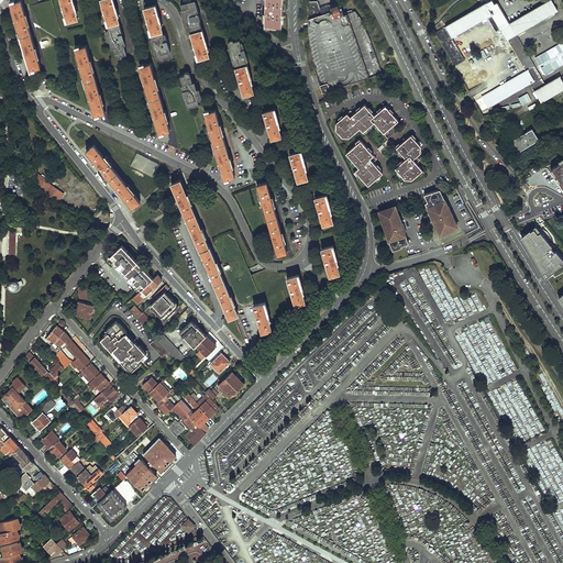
[(26,56),(31,72),(35,70),(35,68),(40,67),(37,57),(36,57),(35,54),(37,53),(36,47),(34,47),(28,24),(26,24),(25,20),(28,19),(22,0),(19,0),(18,0),(17,0),(13,0),(10,1),(14,18),(13,18),(15,23),(17,22),(19,31),(18,32),(21,42),(22,42),(24,51),(23,52),(24,56),(26,56)]
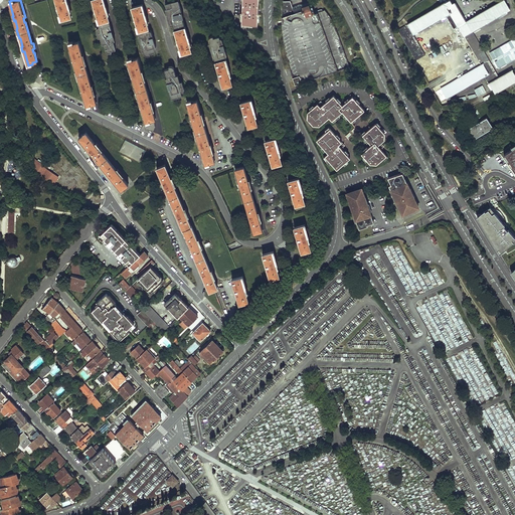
[(58,15),(60,20),(70,17),(68,8),(70,8),(67,0),(55,0),(57,5),(56,6),(57,10),(59,10),(60,15),(58,15)]
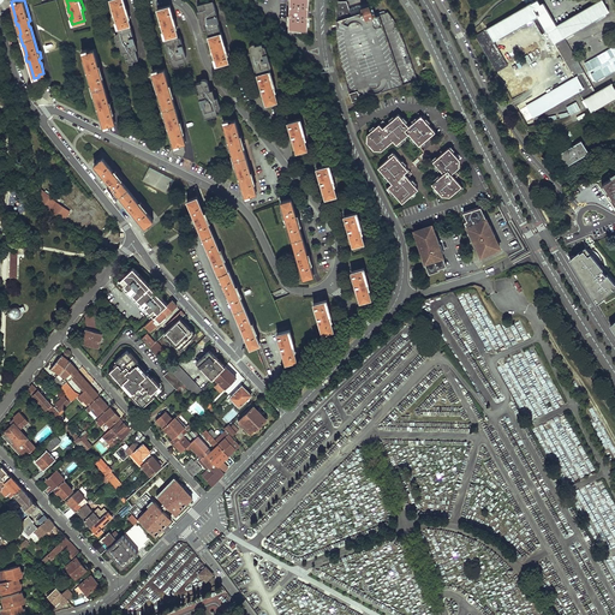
[(115,22),(118,27),(123,43),(120,45),(121,49),(121,53),(125,52),(126,57),(125,58),(126,61),(129,63),(131,63),(132,63),(131,60),(135,60),(132,51),(132,49),(131,43),(135,42),(127,12),(129,12),(125,0),(111,0),(114,10),(113,10),(114,16),(115,16),(117,21),(115,22)]
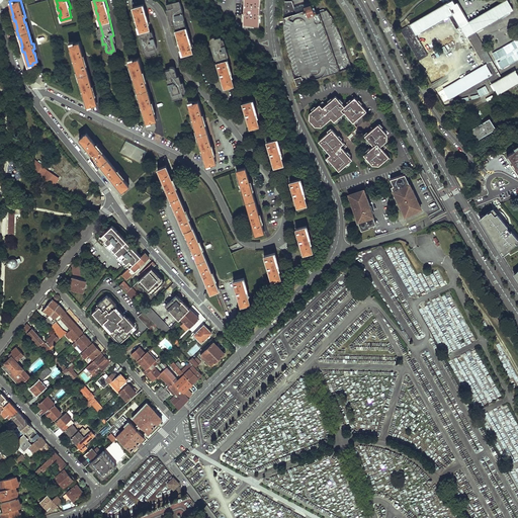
[(176,28),(186,25),(184,18),(185,17),(179,0),(177,0),(166,4),(168,8),(169,13),(170,14),(171,14),(172,14),(174,18),(172,18),(174,25),(176,28)]
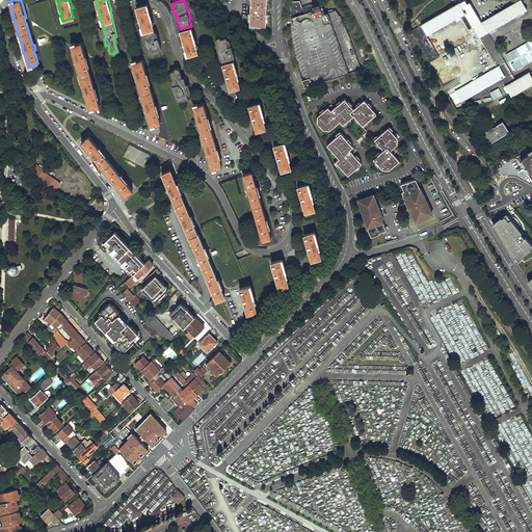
[(250,0),(249,25),(266,26),(267,0),(250,0)]
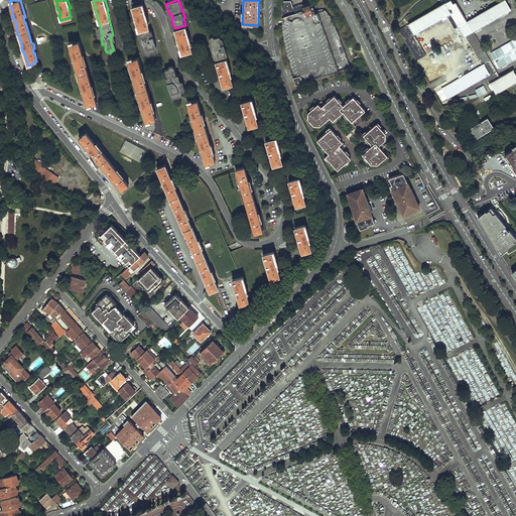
[(450,0),(399,30),(417,60),(426,54),(415,34),(450,13),(465,37),(474,31),(512,9),(506,0),(504,0),(467,22),(455,3),(454,4),(450,0)]
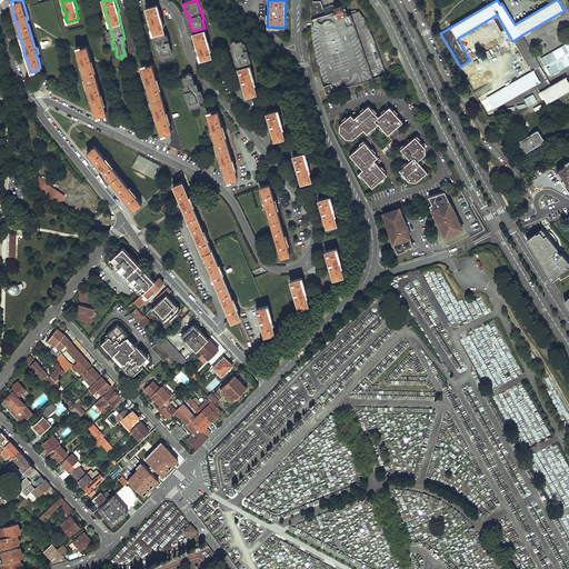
[(317,1),(312,1),(311,19),(313,35),(313,37),(316,49),(317,52),(321,67),(321,69),(326,80),(331,92),(387,73),(380,57),(378,57),(370,33),(369,35),(366,26),(365,26),(362,20),(360,20),(357,12),(355,11),(348,13),(347,10),(343,11),(341,5),(335,7),(336,11),(326,15),(323,8),(320,9),(317,1)]
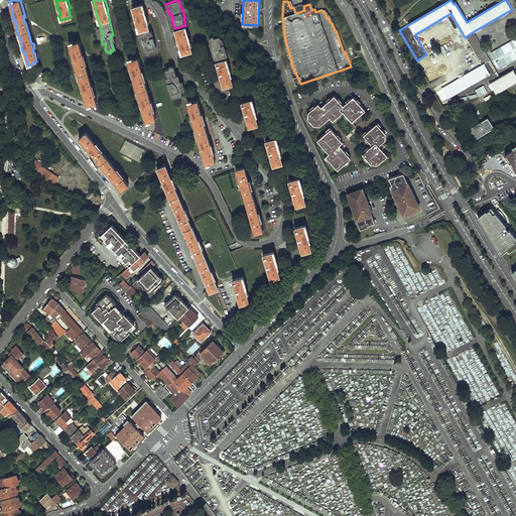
[(311,1),(293,7),(295,13),(304,10),(303,6),(309,4),(311,10),(314,9),(311,1)]
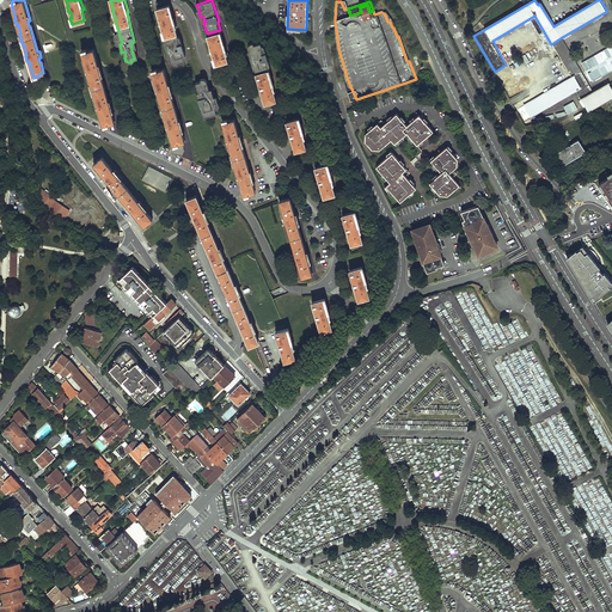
[(161,31),(164,37),(165,42),(164,42),(170,61),(171,61),(172,63),(172,65),(173,66),(176,66),(177,66),(178,66),(178,63),(181,62),(179,57),(183,56),(182,50),(184,50),(182,43),(179,44),(176,34),(173,24),(176,23),(170,5),(158,8),(161,20),(159,22),(160,26),(161,26),(164,31),(161,31)]
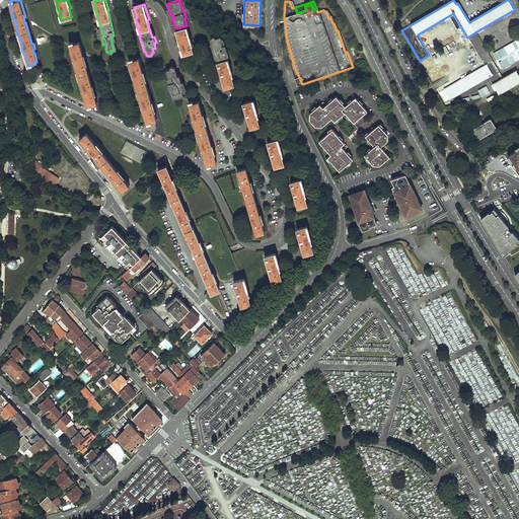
[(172,26),(174,25),(172,18),(174,18),(172,14),(171,14),(170,14),(169,13),(168,8),(166,9),(172,26)]
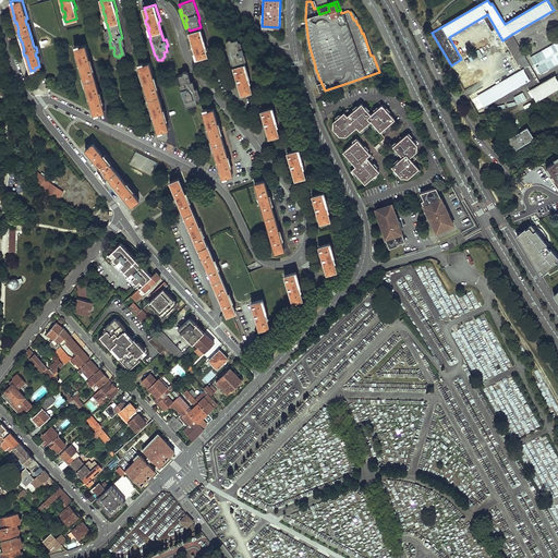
[(352,11),(350,12),(353,20),(355,20),(358,25),(359,25),(362,34),(363,33),(365,32),(362,24),(359,17),(352,11)]
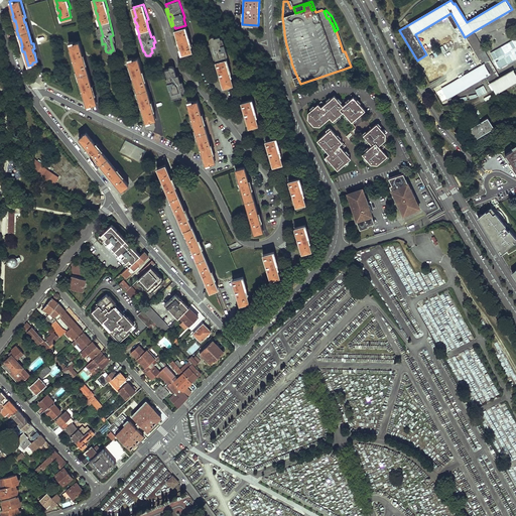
[(185,25),(175,28),(178,39),(176,40),(178,45),(179,44),(180,48),(179,49),(181,54),(191,50),(188,42),(190,41),(185,25)]
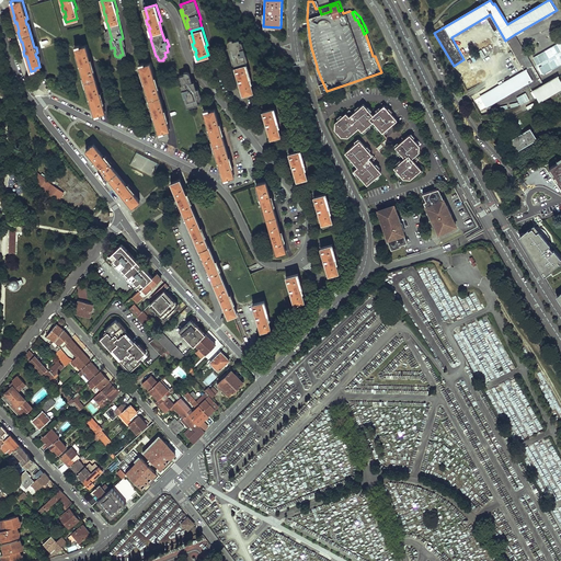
[(367,32),(365,33),(373,56),(375,56),(367,32)]
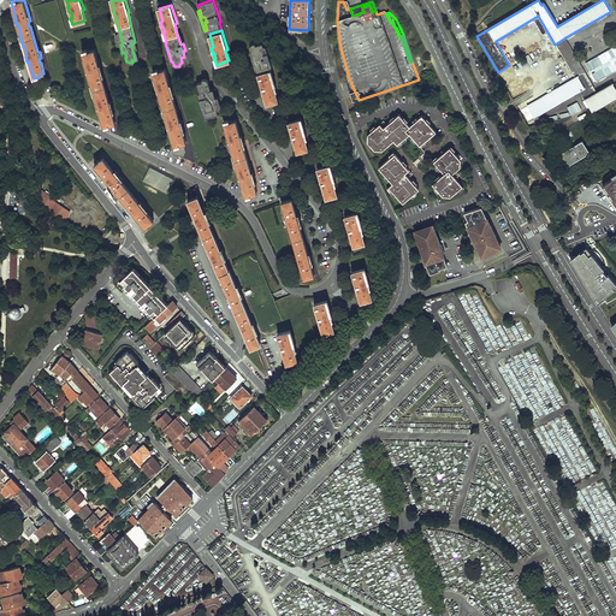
[(566,37),(555,45),(575,78),(582,90),(587,99),(598,93),(566,37)]
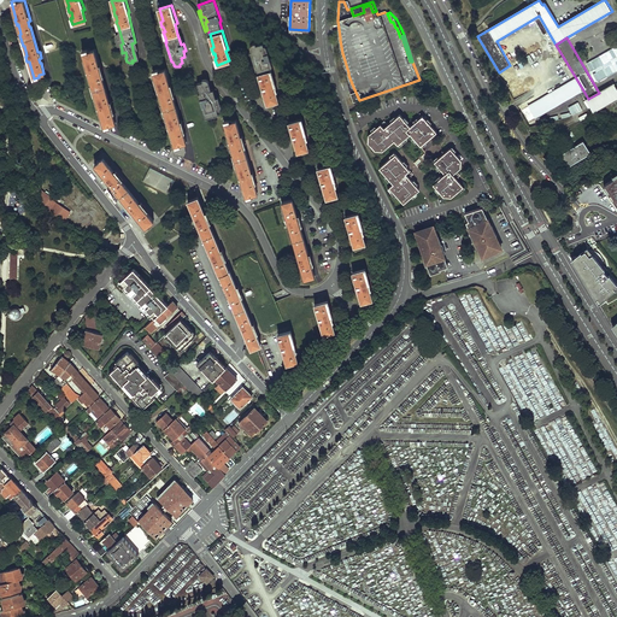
[(250,52),(256,71),(269,66),(268,62),(270,60),(268,52),(265,53),(262,43),(256,46),(254,43),(253,43),(252,45),(251,46),(250,47),(250,48),(250,50),(251,52),(250,52)]
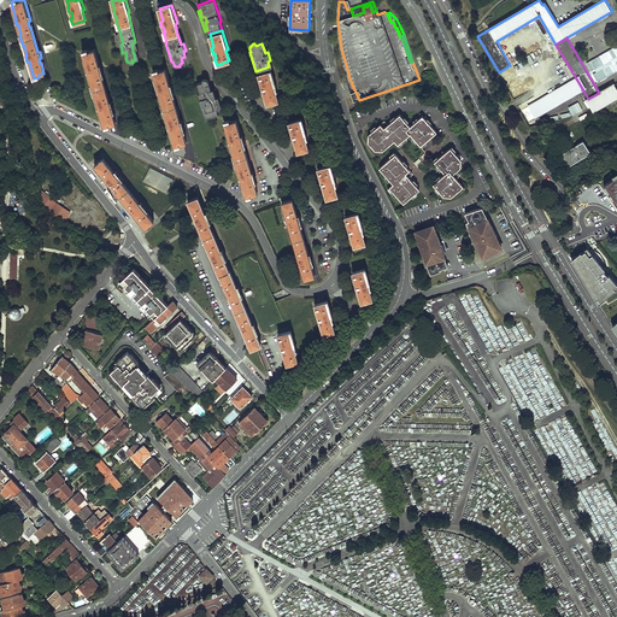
[(100,111),(105,129),(110,127),(109,124),(115,123),(111,112),(111,113),(109,109),(112,107),(110,101),(109,101),(101,76),(100,77),(98,71),(101,71),(95,50),(92,51),(90,48),(83,51),(88,68),(86,69),(87,75),(89,74),(92,83),(90,84),(93,95),(95,95),(98,105),(97,105),(98,111),(100,111)]
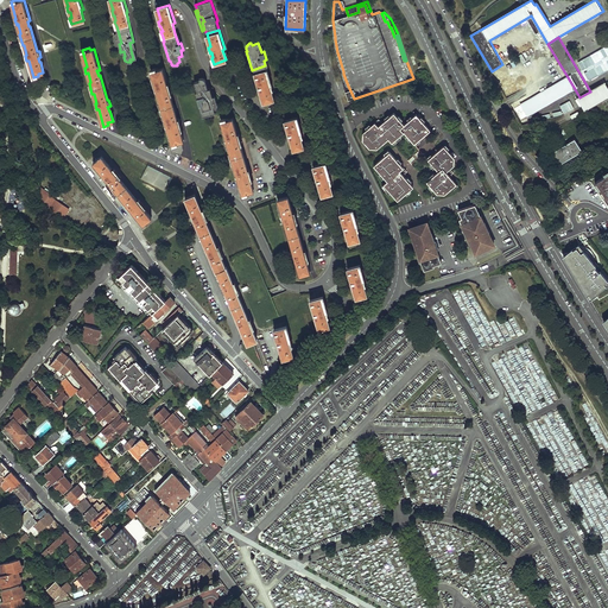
[(494,71),(508,94),(517,88),(504,65),(494,71)]
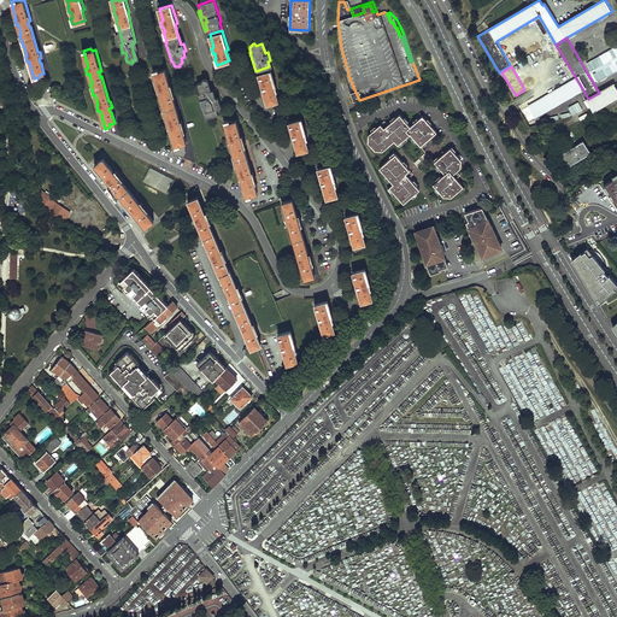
[(170,130),(175,147),(180,146),(178,145),(184,142),(182,131),(181,133),(180,128),(182,127),(180,121),(178,122),(171,95),(170,97),(169,92),(172,90),(170,83),(169,83),(164,69),(162,69),(160,68),(152,70),(157,88),(156,88),(158,94),(159,94),(162,104),(160,104),(164,115),(165,115),(168,124),(166,125),(169,130),(170,130)]
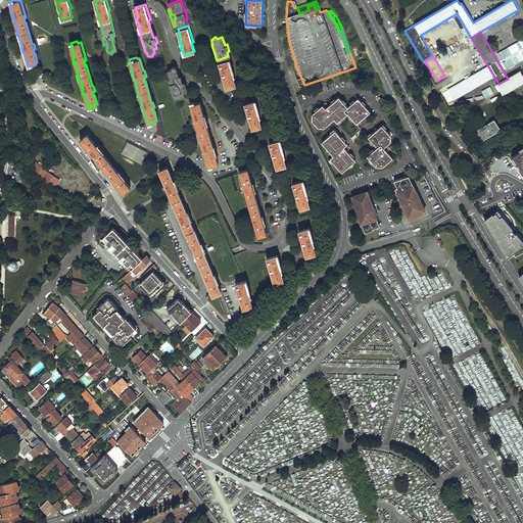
[(219,63),(227,88),(235,86),(232,75),(234,74),(229,60),(219,63)]
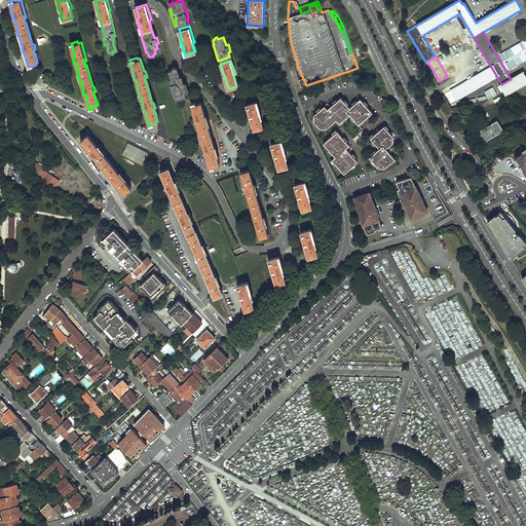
[(491,67),(450,90),(456,101),(497,77),(491,67)]
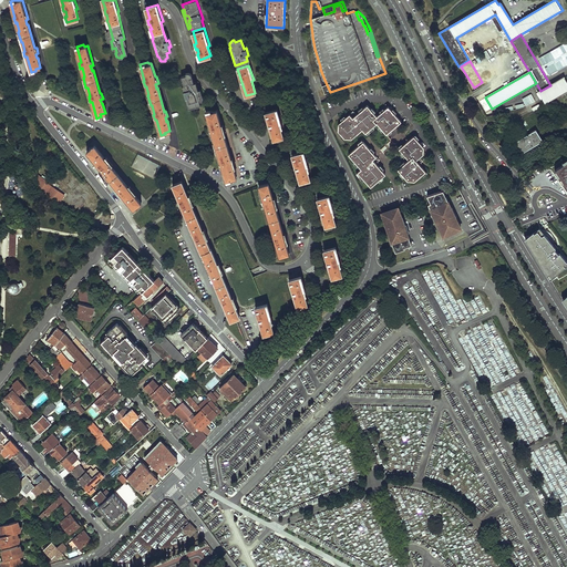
[(184,85),(182,86),(188,110),(200,106),(193,78),(192,76),(192,74),(191,73),(188,73),(186,73),(186,75),(181,76),(184,85)]
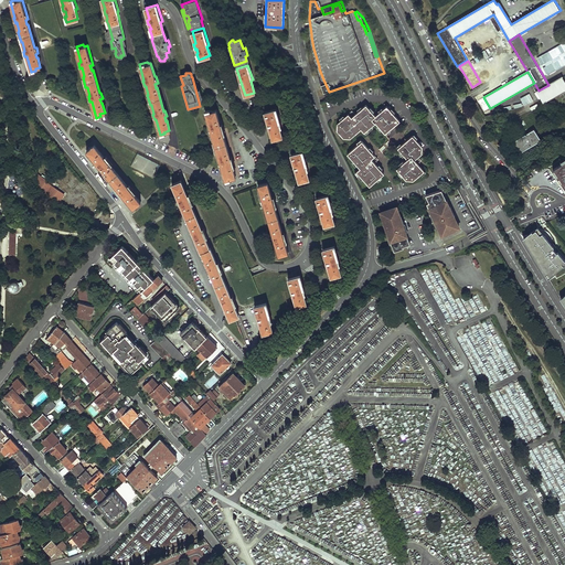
[(539,91),(536,92),(537,93),(543,103),(564,88),(564,81),(563,76),(548,85),(539,91)]
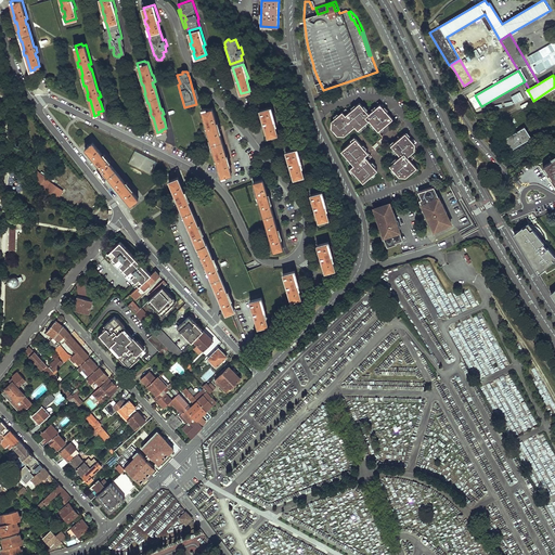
[(334,118),(331,121),(334,125),(331,128),(336,136),(340,132),(344,136),(355,127),(358,130),(365,124),(369,121),(371,125),(374,128),(377,131),(382,128),(392,118),(386,112),(383,108),(379,104),(376,107),(372,111),(369,114),(365,110),(363,106),(360,103),(356,106),(352,110),(348,113),(345,116),(341,112),(338,115),(334,118)]
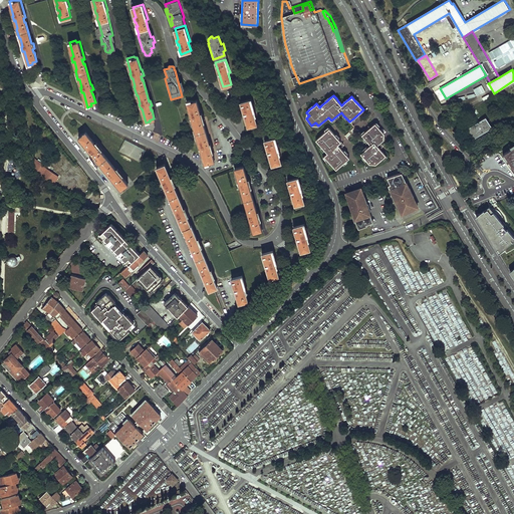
[(201,151),(205,166),(209,165),(209,163),(214,162),(211,152),(211,153),(209,149),(211,148),(210,143),(208,144),(202,121),(201,121),(200,118),(202,117),(197,99),(193,100),(193,99),(186,100),(191,115),(189,115),(191,120),(192,120),(194,129),(193,130),(196,139),(197,138),(199,147),(198,147),(200,152),(201,151)]
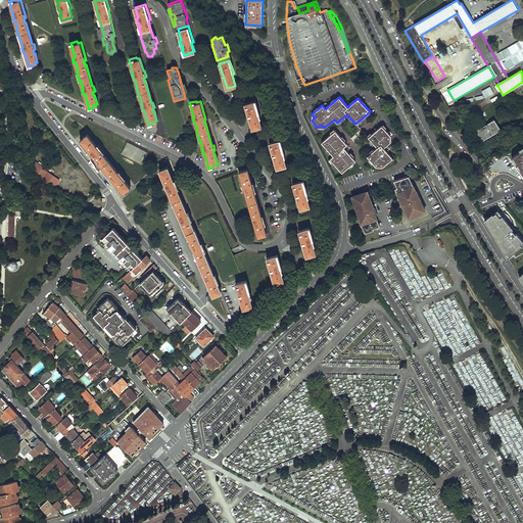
[(244,104),(252,129),(262,126),(258,114),(259,114),(255,101),(244,104)]
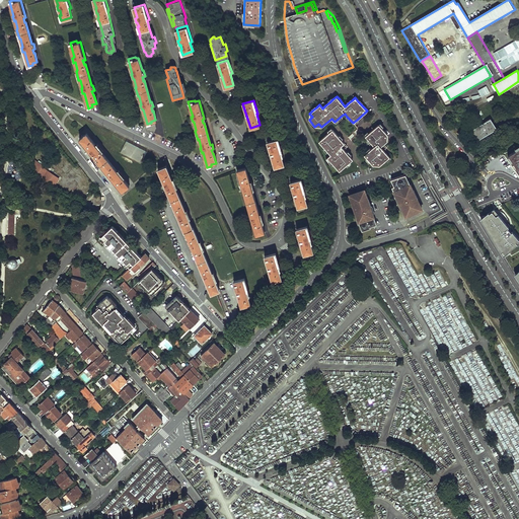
[(492,120),(471,132),(477,142),(498,129),(492,120)]
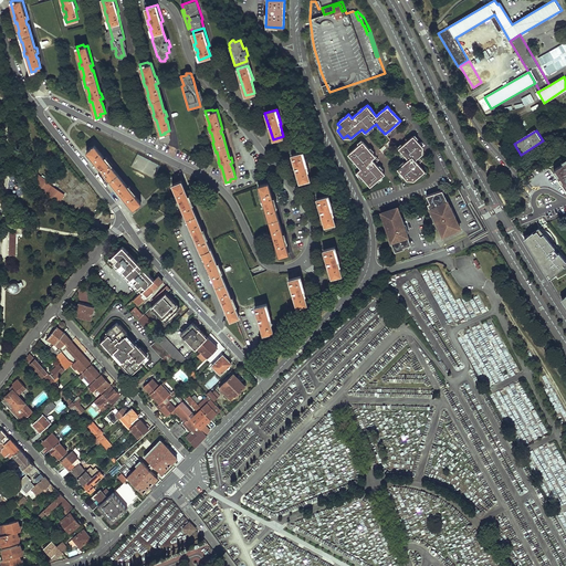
[(402,145),(398,149),(400,153),(405,157),(407,160),(405,163),(400,166),(396,169),(399,174),(402,177),(406,180),(410,177),(413,181),(420,175),(425,171),(418,164),(415,160),(418,157),(422,154),(422,147),(417,139),(413,136),(402,145)]
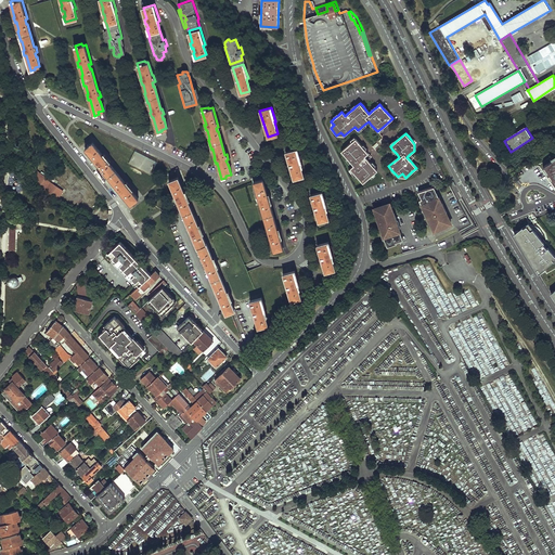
[(351,142),(340,151),(346,158),(350,163),(352,166),(349,168),(356,176),(362,183),(369,177),(373,173),(376,170),(373,167),(371,164),(368,159),(364,156),(368,154),(364,150),(361,146),(355,139),(351,142)]
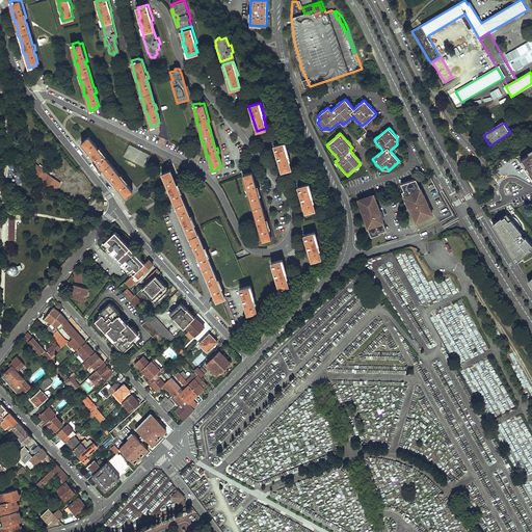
[(88,137),(81,142),(126,196),(132,190),(123,179),(124,178),(121,174),(120,175),(102,153),(103,153),(100,149),(99,150),(88,137)]
